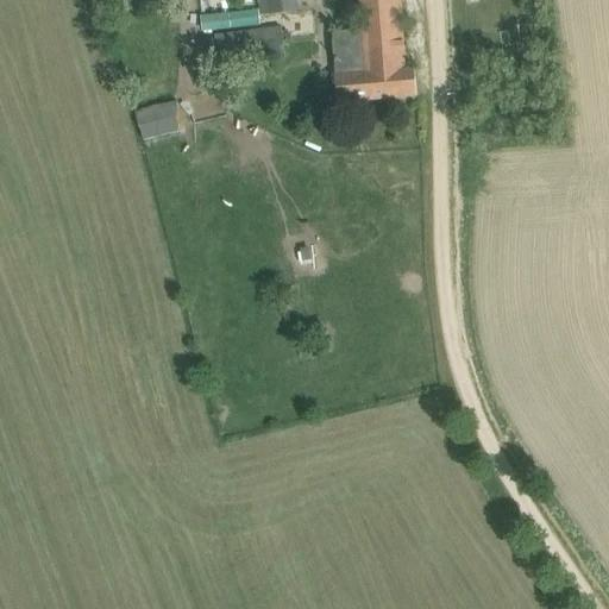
[(252,0),(253,11),(259,11),(259,17),(300,14),(297,0),(252,0)]
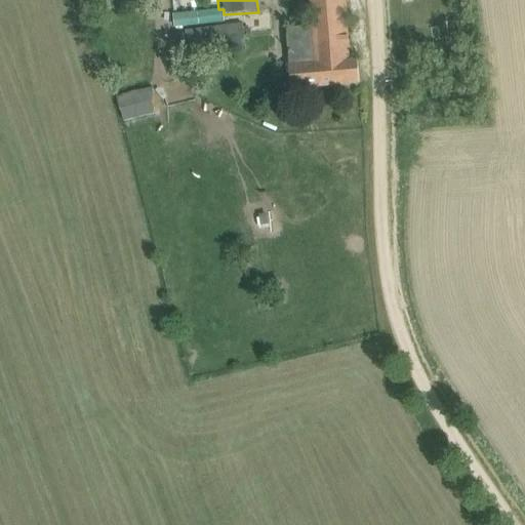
[(310,0),(313,27),(287,29),(292,89),(360,83),(358,61),(351,62),(346,0),(310,0)]
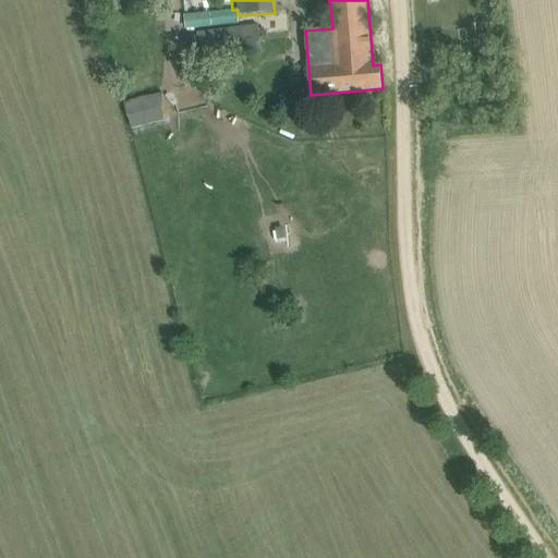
[(237,10),(211,12),(214,27),(238,25),(237,10)]
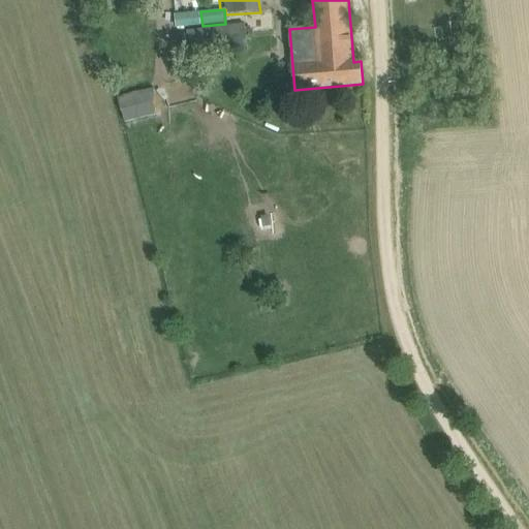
[(245,23),(187,31),(191,60),(197,59),(199,71),(212,70),(210,57),(249,52),(245,23)]
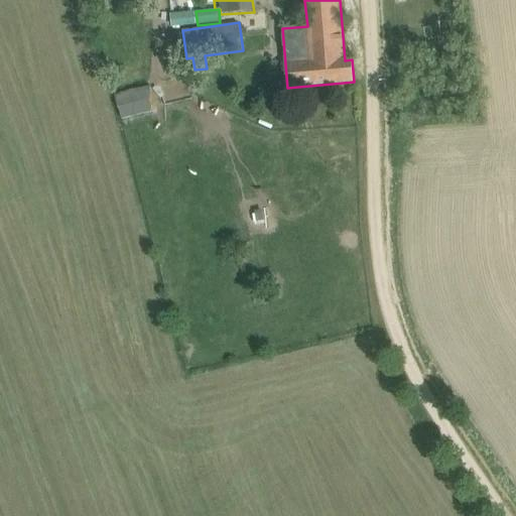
[(142,103),(138,89),(114,95),(118,109),(142,103)]
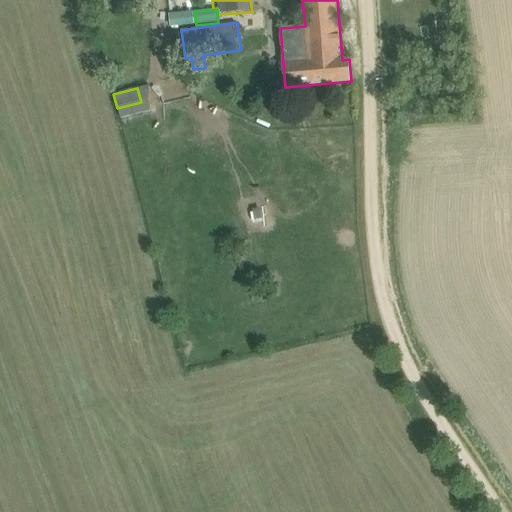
All buildings are outlined.
